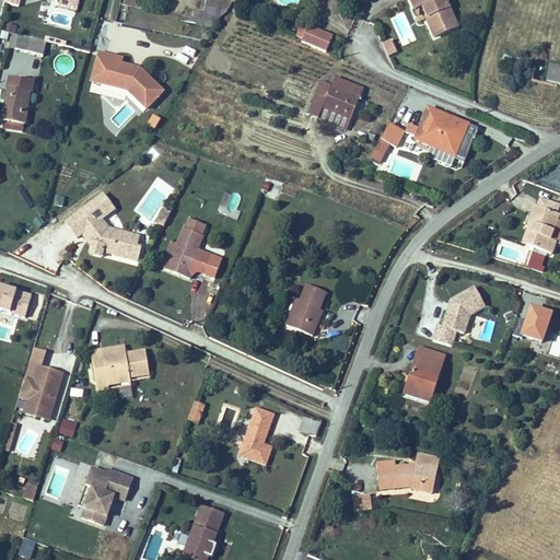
[(50,0),(61,2),(60,8),(77,11),(79,0),(50,0)]
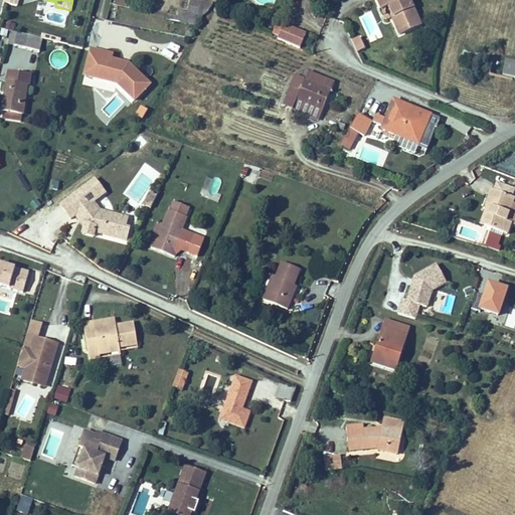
[(116,0),(115,7),(127,8),(128,0),(116,0)]
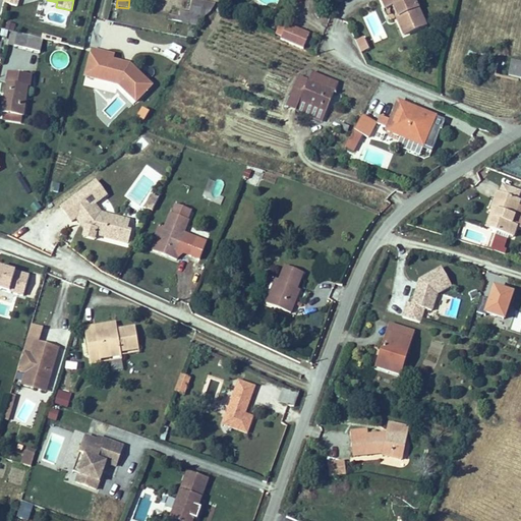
[(171,10),(169,21),(200,27),(203,15),(211,17),(213,3),(195,0),(190,0),(188,13),(171,10)]
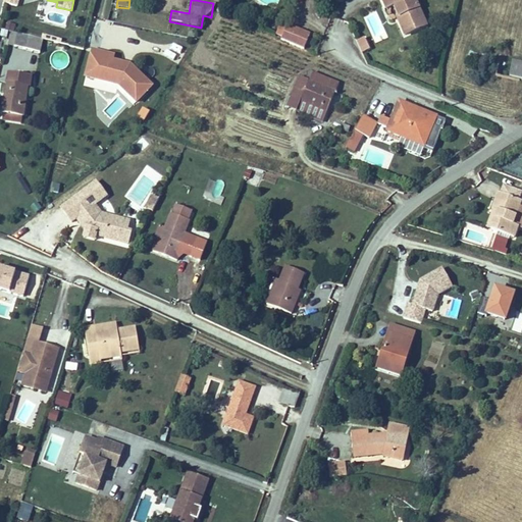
[(397,12),(409,39),(428,31),(416,2),(419,1),(418,0),(392,0),(386,3),(392,14),(397,12)]
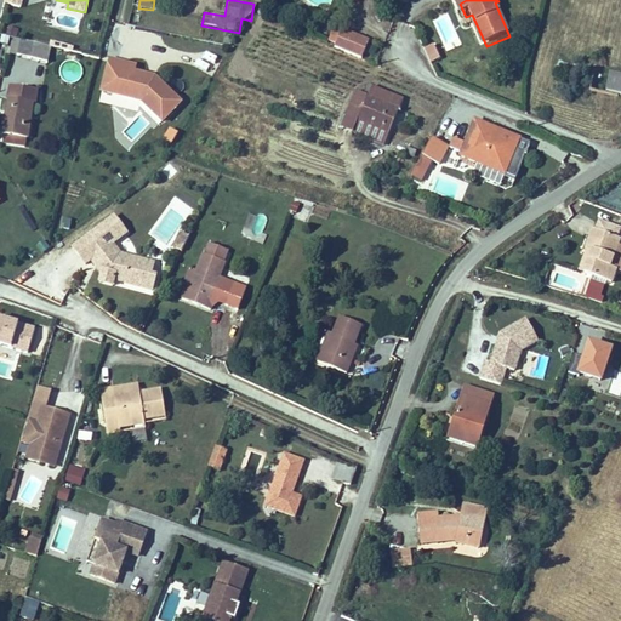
[(342,33),(335,51),(363,62),(370,45),(342,33)]
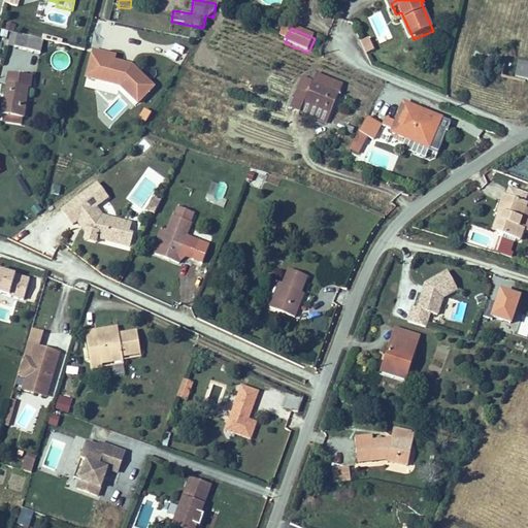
[(31,35),(12,31),(9,43),(28,47),(31,35)]
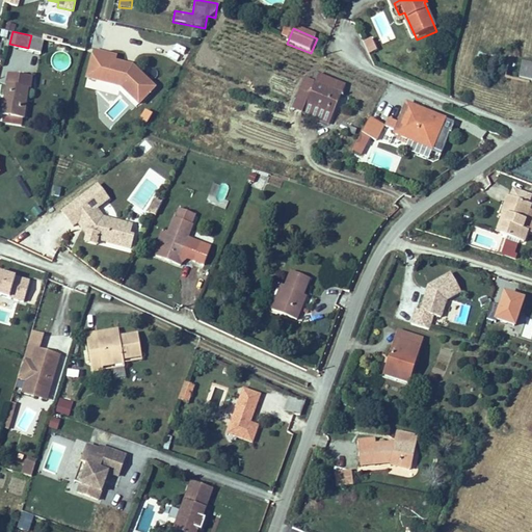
[(363,43),(368,55),(377,52),(372,38),(363,43)]
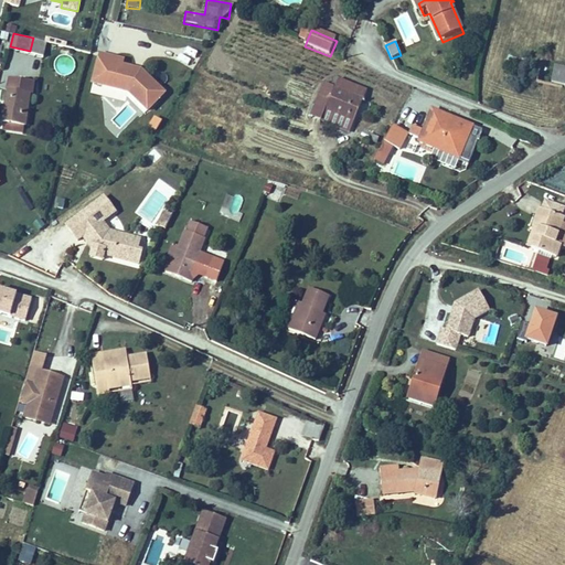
[(92,54),(70,49),(65,65),(76,68),(74,80),(97,86),(117,104),(134,87),(109,64),(108,65),(104,64),(104,63),(91,60),(92,54)]
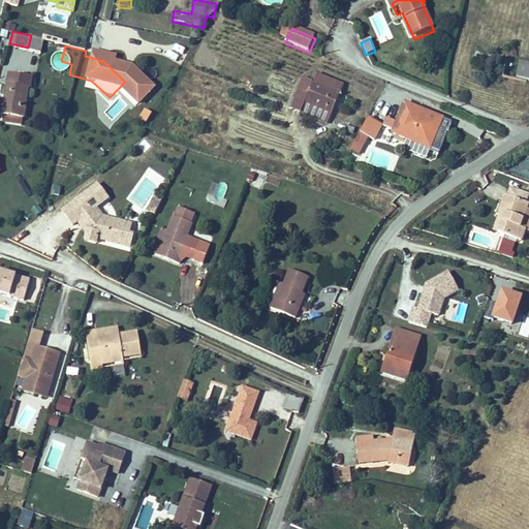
[(71,64),(61,61),(58,72),(69,74),(71,64)]
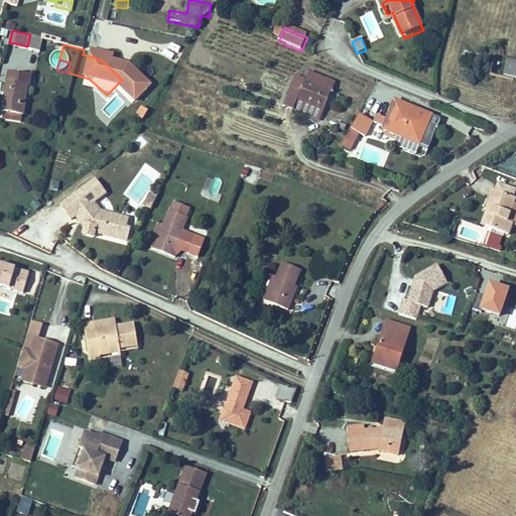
[(515,65),(505,62),(501,78),(515,81),(515,65)]
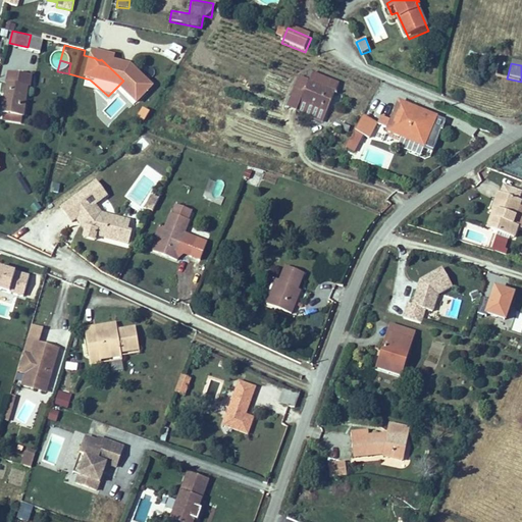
[(0,118),(0,121),(23,125),(32,76),(8,72),(0,118)]
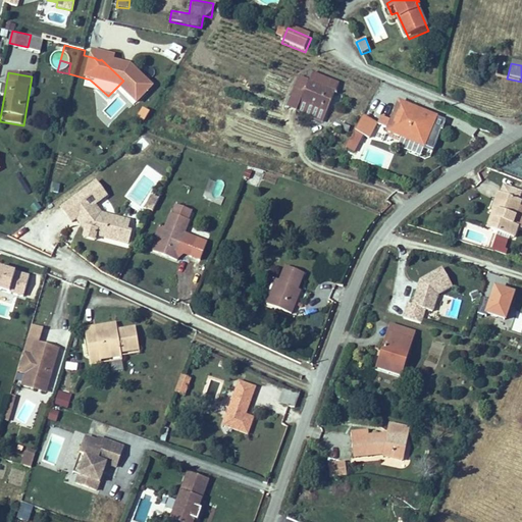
[(279,76),(272,94),(300,105),(308,84),(280,72),(279,76)]
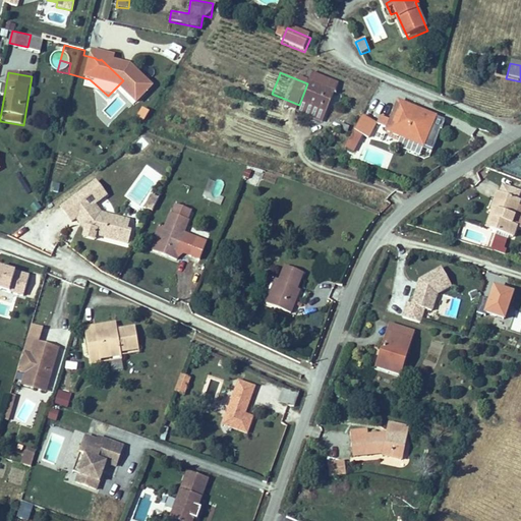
[(299,105),(272,94),(267,108),(293,119),(299,105)]
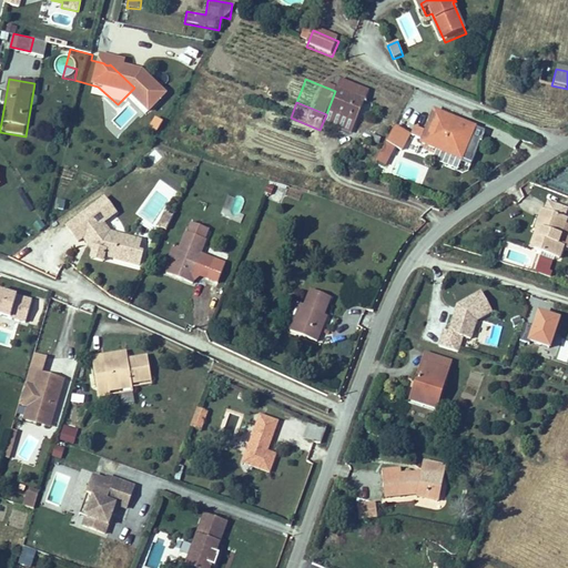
[(406,103),(394,133),(430,149),(443,119),(406,103)]
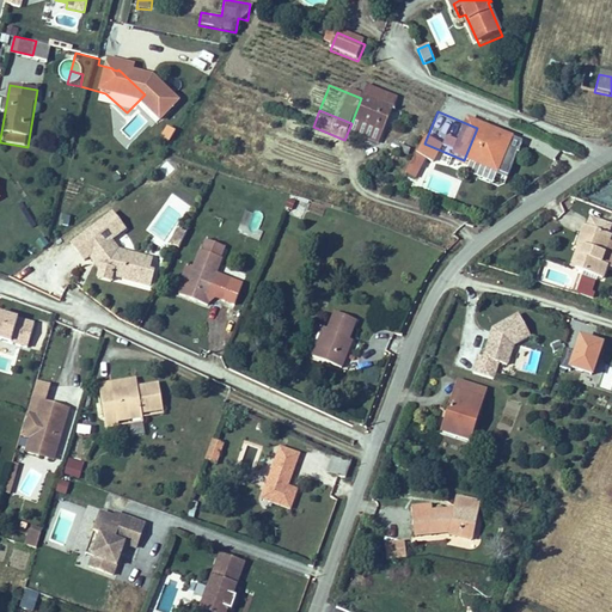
[(160,139),(170,144),(176,133),(166,128),(160,139)]
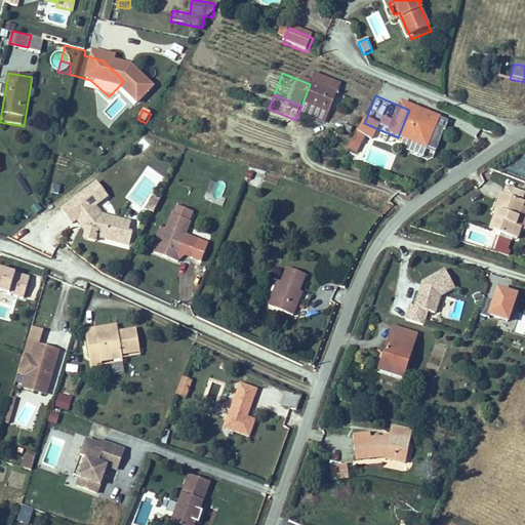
[(252,175),(249,185),(258,188),(261,178),(252,175)]
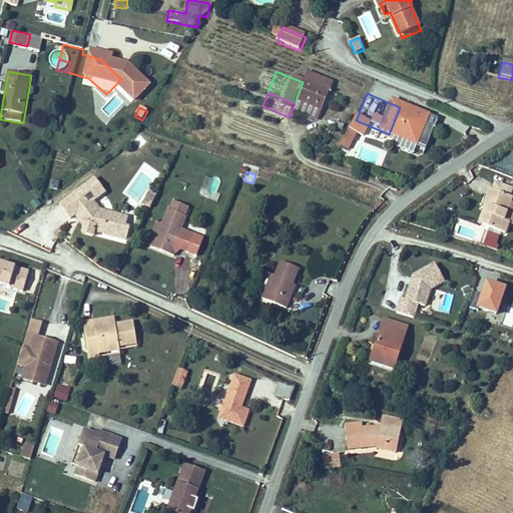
[(80,187),(68,172),(33,198),(45,214),(49,210),(57,221),(56,227),(68,230),(69,227),(100,235),(104,221),(100,220),(102,211),(73,203),(68,196),(80,187)]
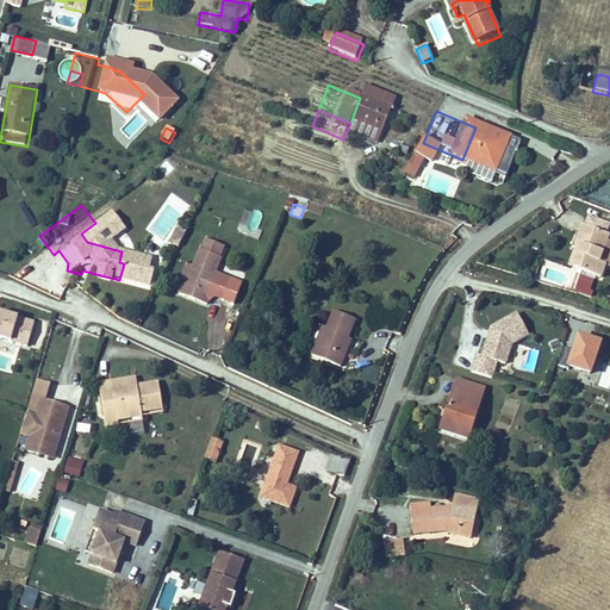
[(536,257),(565,266),(568,253),(562,250),(571,223),(545,215),(539,234),(543,235),(536,257)]
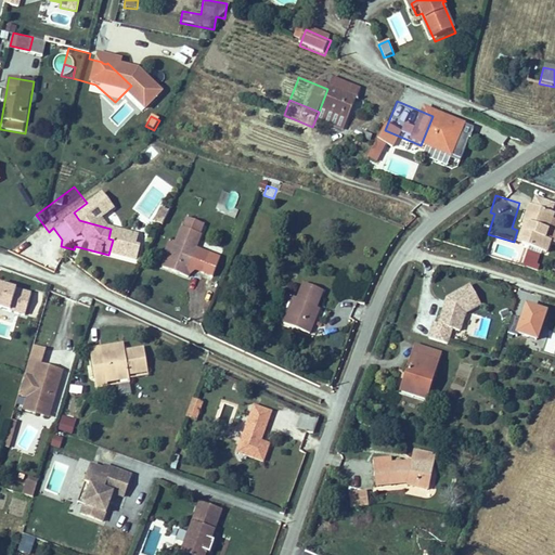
[(552,257),(554,244),(554,221),(552,220),(554,208),(554,203),(530,197),(516,247),(552,257)]
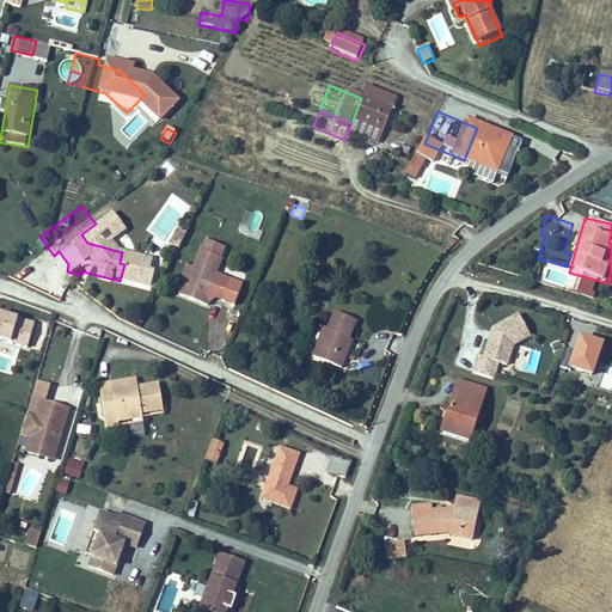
[(155,226),(147,222),(139,237),(148,242),(155,226)]
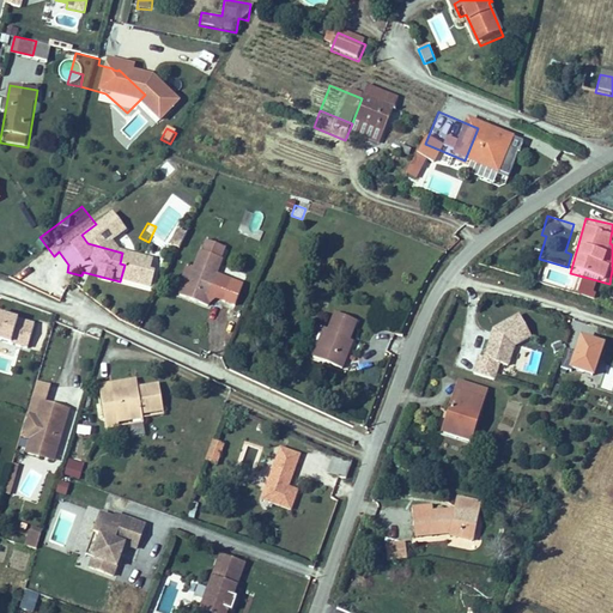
[(235,310),(243,285),(218,275),(226,249),(199,240),(178,298),(208,309),(211,302),(235,310)]
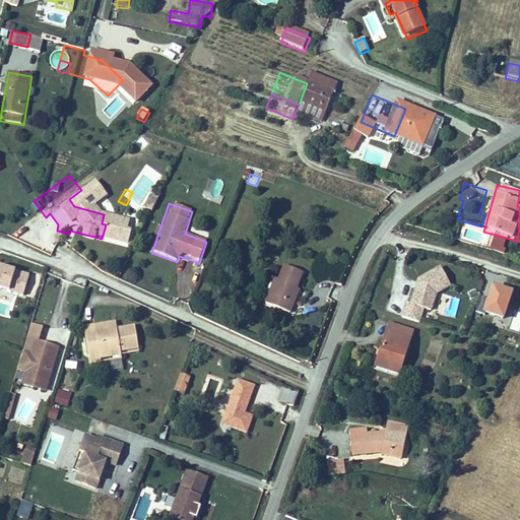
[(126,239),(123,249),(149,257),(152,249),(148,248),(153,233),(158,213),(142,209),(138,221),(133,241),(126,239)]
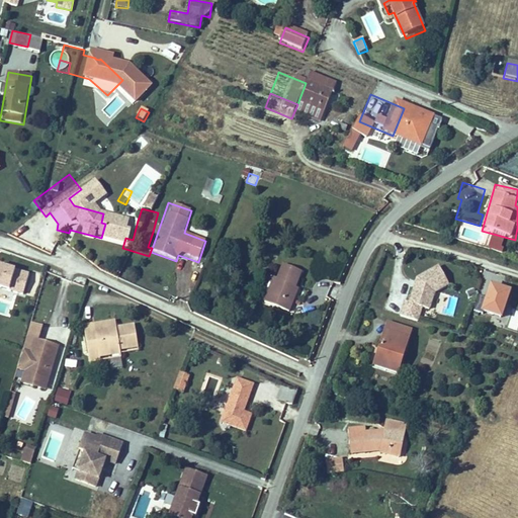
[(133,240),(138,221),(127,218),(122,237),(125,238),(133,240)]
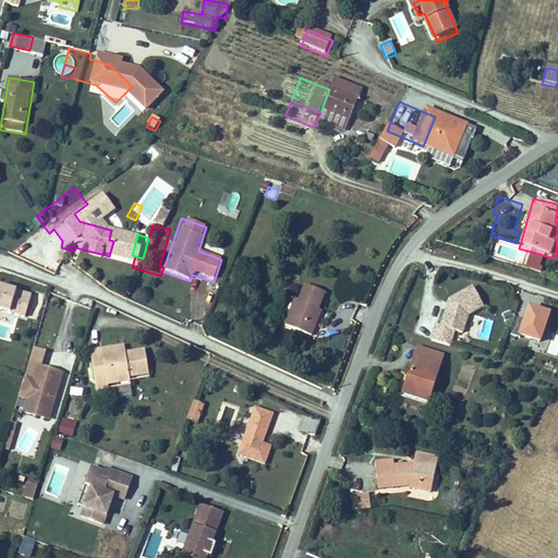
[(168,251),(165,250),(159,266),(164,267),(168,251)]
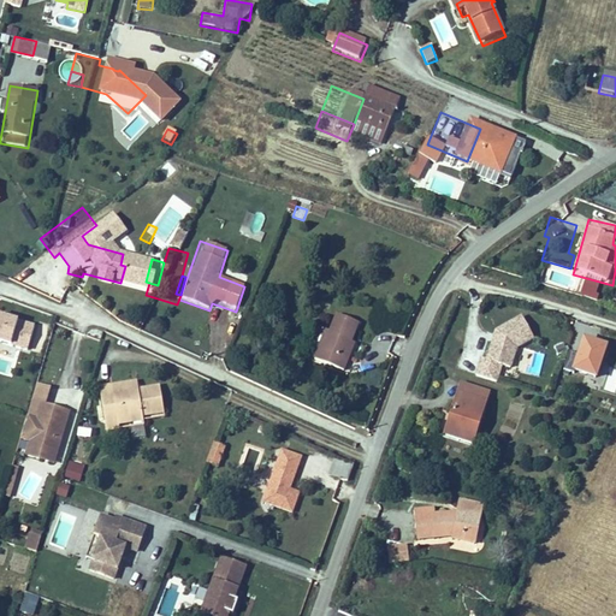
[(596,302),(600,284),(585,280),(580,297),(596,302)]
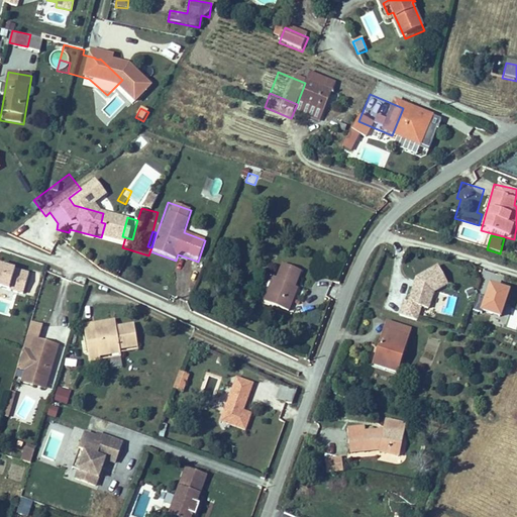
[(512,263),(514,264),(516,255),(507,252),(505,261),(512,263)]
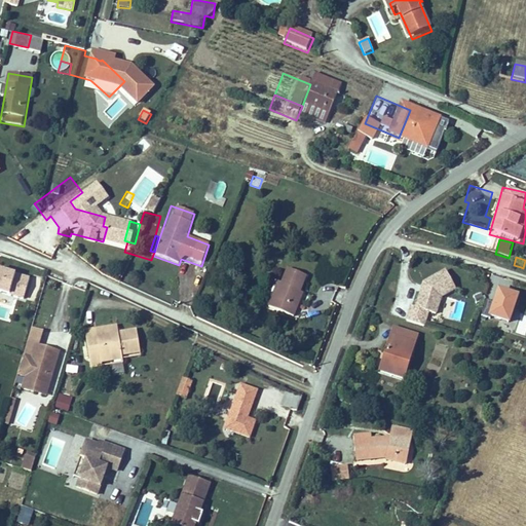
[(246,288),(242,297),(271,307),(273,300),(269,299),(275,280),(279,268),(262,261),(259,270),(252,290),(246,288)]
